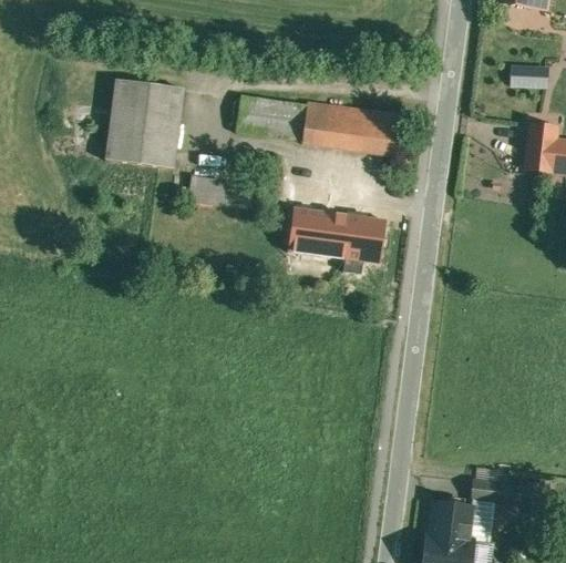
[(510,64),(508,84),(547,86),(548,67),(510,64)]
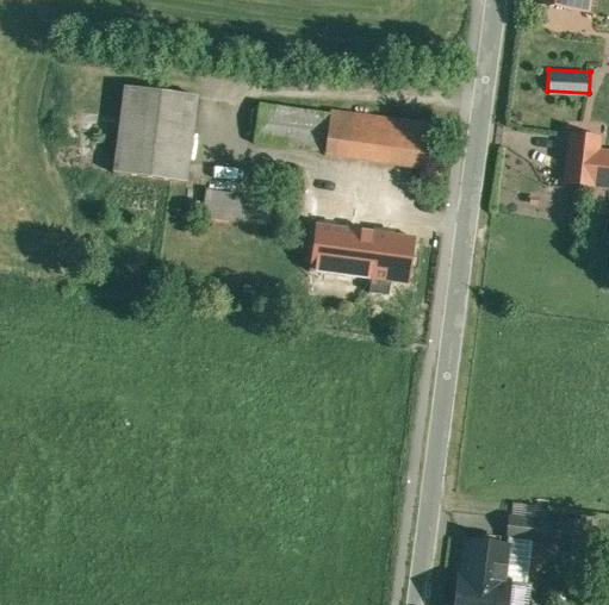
[(196,93),(125,83),(117,137),(118,137),(113,169),(185,179),(190,147),(188,147),(196,93)]
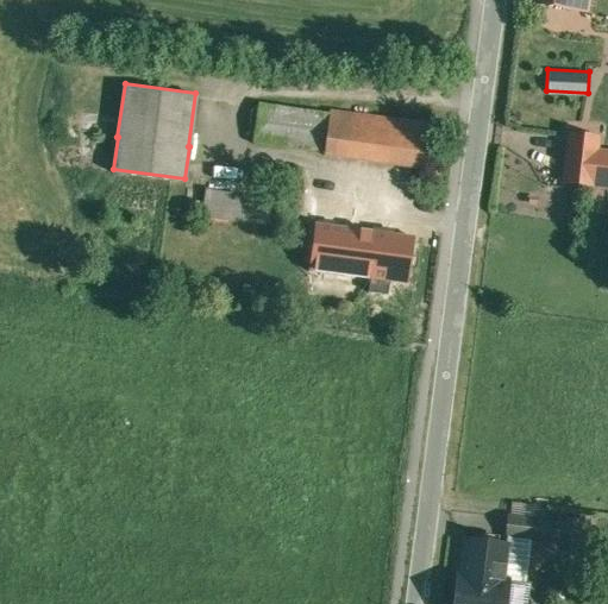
[(328,111),(258,101),(254,138),(324,148),(323,151),(421,164),(427,121),(328,108),(328,111)]
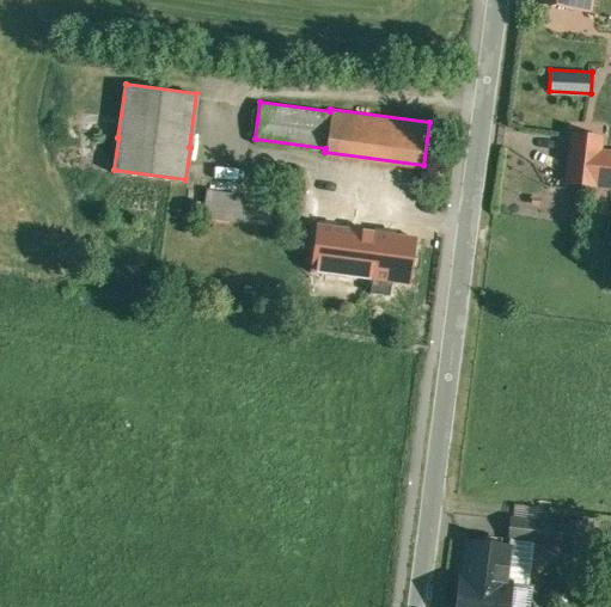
[(600,135),(570,133),(566,179),(610,184),(610,148),(599,148),(600,135)]
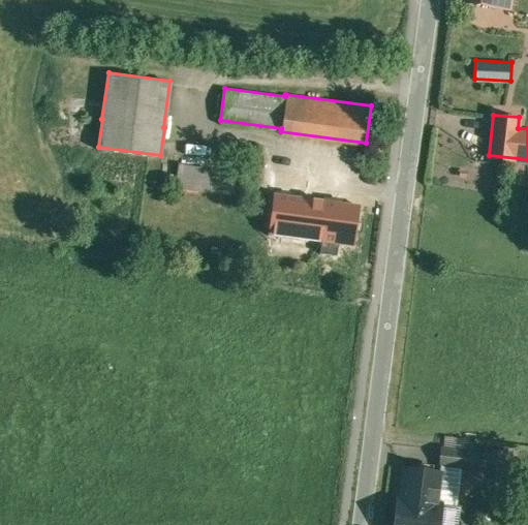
[(208,165),(178,161),(175,185),(205,188),(208,165)]
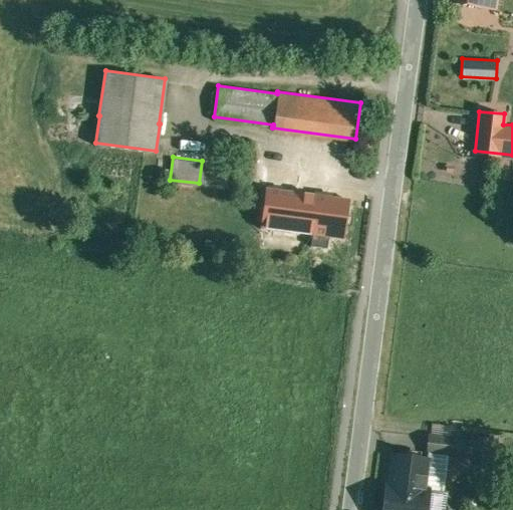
[(508,160),(497,158),(495,171),(506,172),(508,160)]
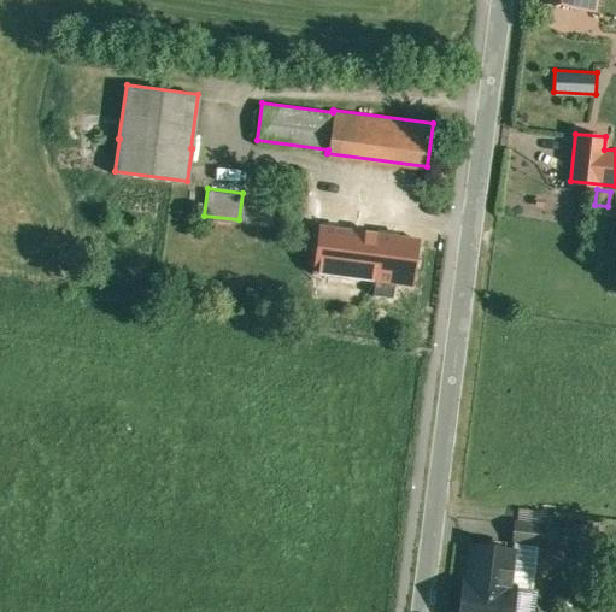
[(276,198),(242,193),(239,219),(273,224),(276,198)]
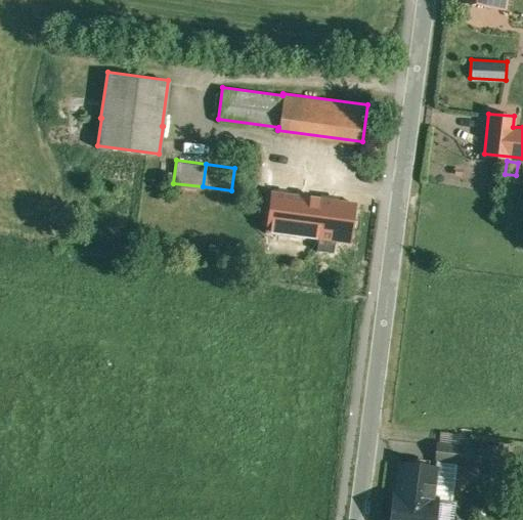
[(322,197),(321,197),(321,198),(287,192),(287,191),(286,191),(286,193),(273,191),(273,190),(272,190),(272,191),(271,190),(266,230),(349,243),(355,203),(339,201),(339,200),(339,199),(338,201),(321,199),(322,197)]
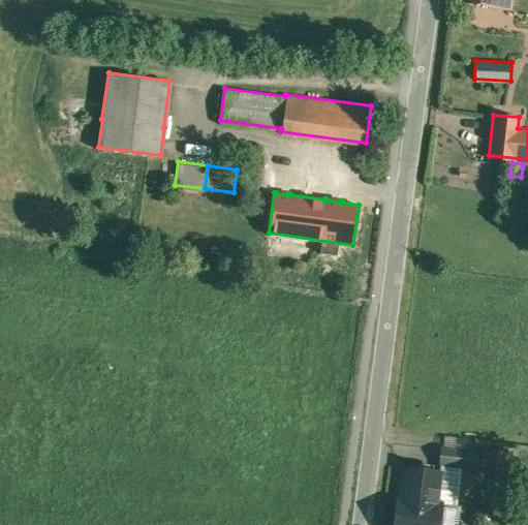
[(494,453),(441,446),(438,469),(439,469),(440,462),(493,468),(494,453)]
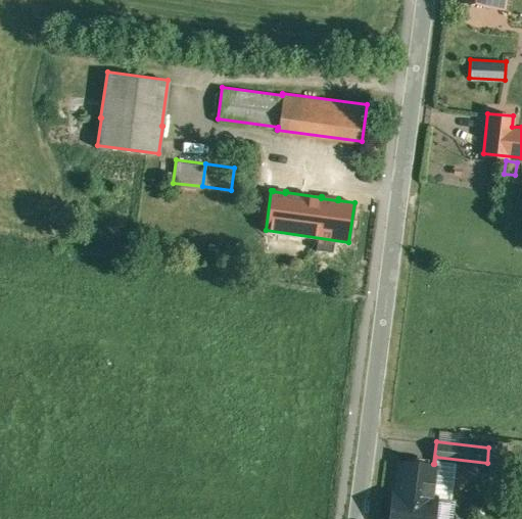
[(433,464),(399,460),(395,490),(431,496),(433,477),(434,464),(433,464)]
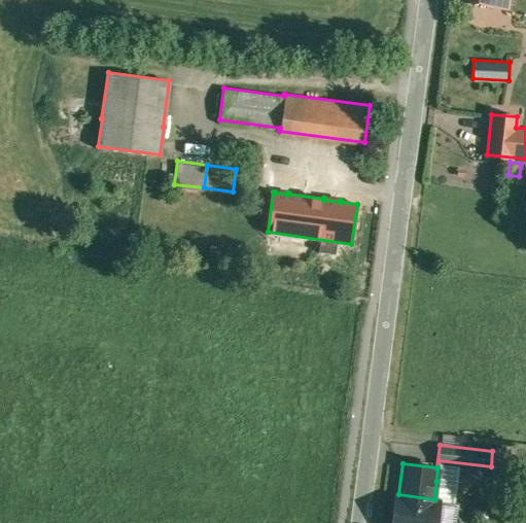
[(455,483),(436,481),(434,499),(453,501),(455,483)]
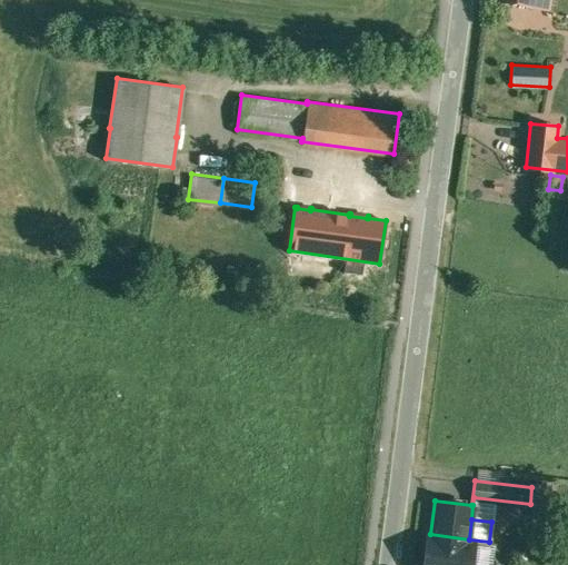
[(430,534),(428,534),(428,535),(428,536),(424,564),(469,564),(470,564),(475,561),(477,548),(472,543),(474,541),(495,544),(496,543),(489,542),(469,539),(430,534)]
